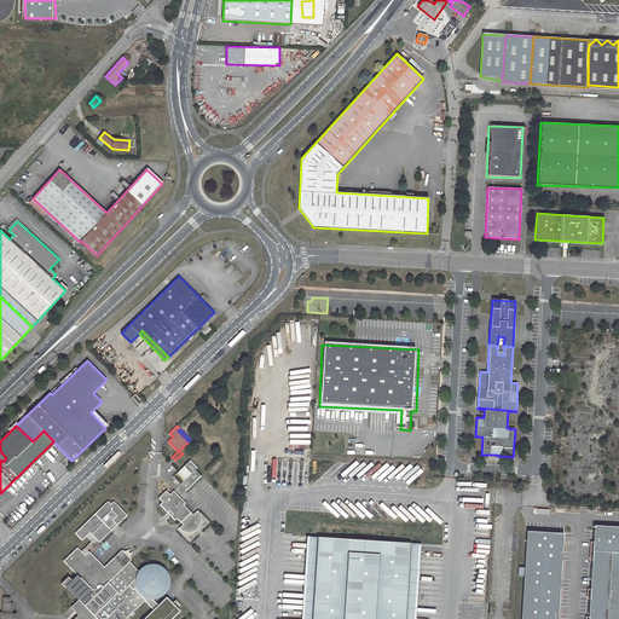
[(185,491),(201,476),(196,470),(197,468),(190,460),(184,466),(184,467),(173,476),(180,484),(179,485),(185,491)]
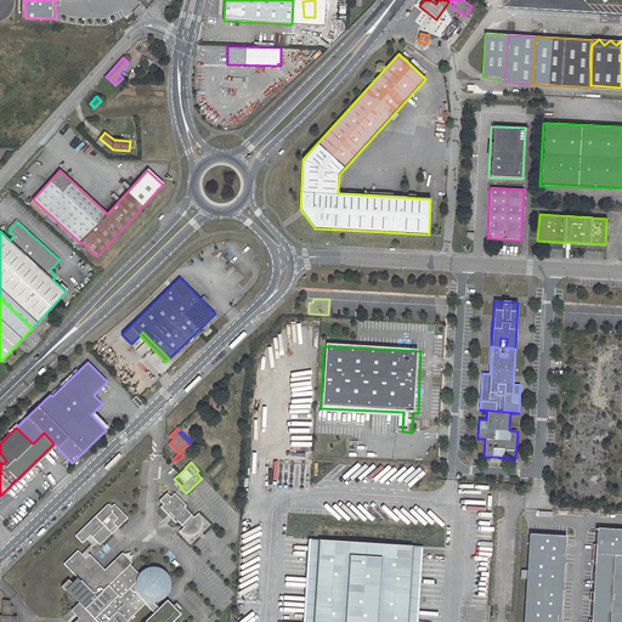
[(170,513),(174,516),(173,519),(176,522),(177,521),(181,525),(177,527),(180,530),(184,531),(185,531),(188,531),(192,530),(194,529),(197,525),(198,521),(198,519),(198,518),(197,514),(194,512),(192,515),(185,507),(186,505),(174,493),(170,497),(167,493),(159,499),(163,504),(160,507),(168,515),(170,513)]
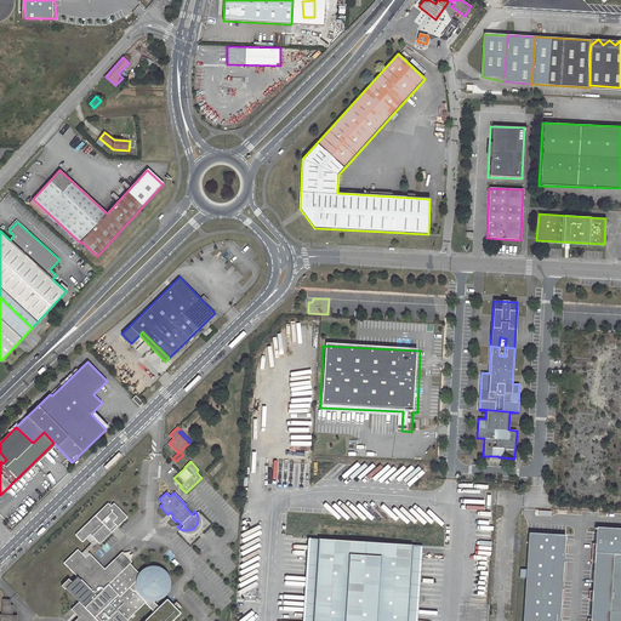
[(108,503),(75,535),(83,541),(86,539),(90,534),(97,542),(100,545),(112,533),(109,530),(115,525),(117,527),(118,527),(127,517),(114,503),(110,506),(108,503)]
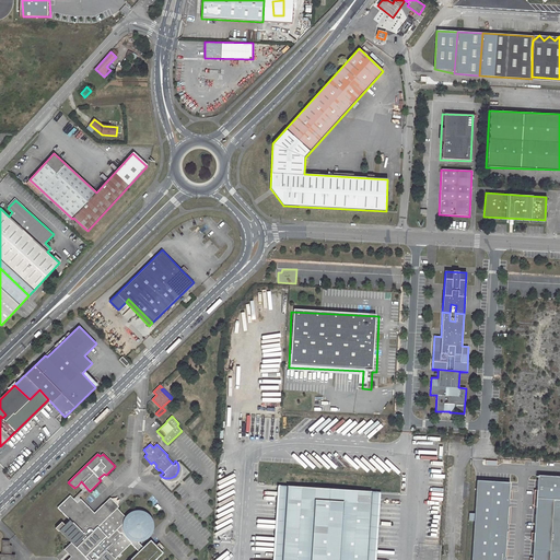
[(559,559),(559,477),(537,476),(536,499),(532,559),(559,559)]
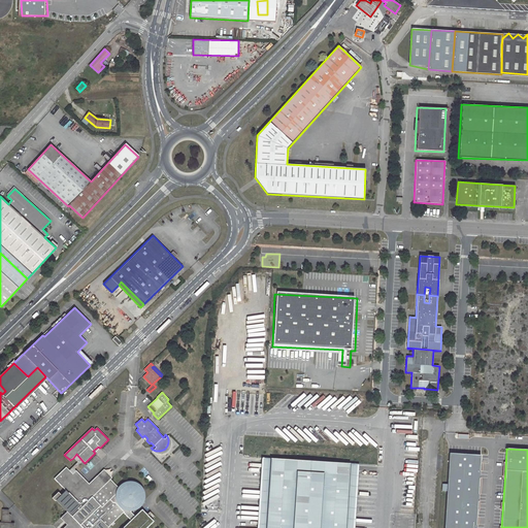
[(72,473),(76,470),(74,469),(83,461),(76,454),(73,458),(77,462),(69,470),(72,473)]
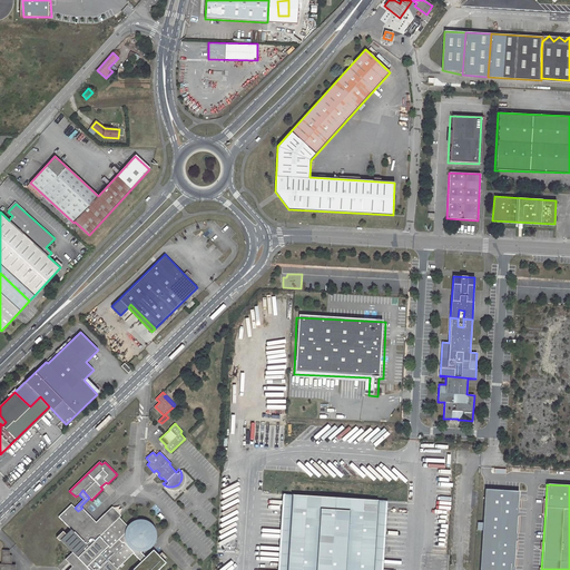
[(513,569),(519,491),(485,490),(480,569),(513,569)]
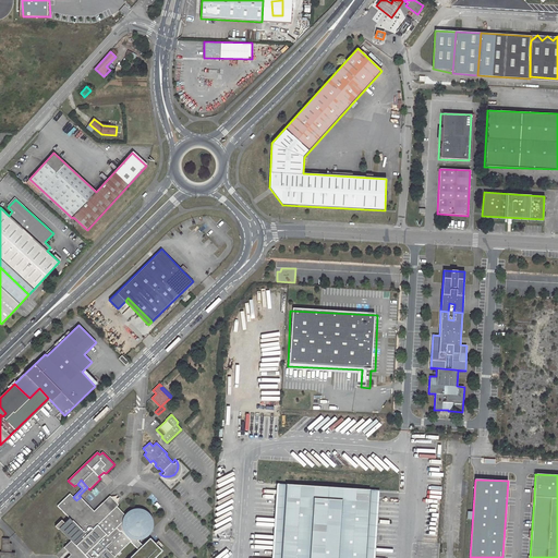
[(281,557),(287,484),(279,484),(274,557),(281,557)]
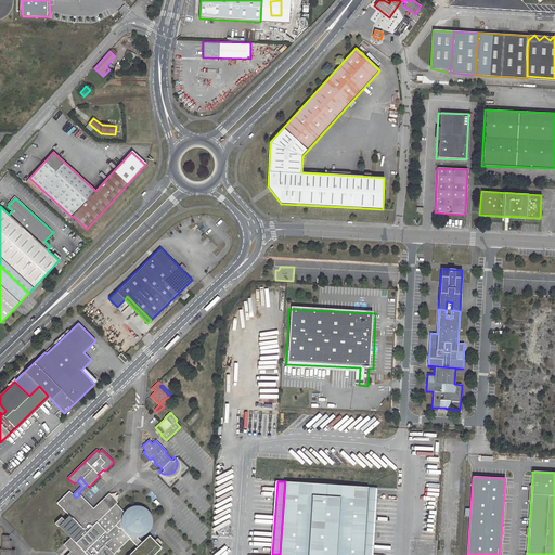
[(363,554),(369,487),(285,481),(280,554),(363,554)]
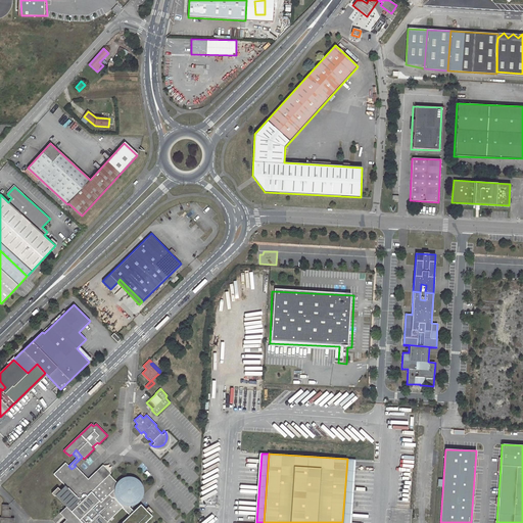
[(350,522),(354,460),(347,459),(342,522),(350,522)]
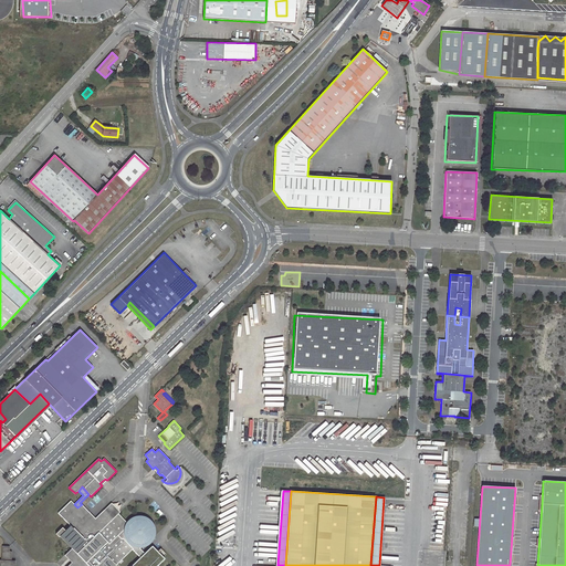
[(115,565),(133,549),(140,557),(145,553),(140,548),(149,541),(150,538),(152,535),(152,532),(150,527),(148,524),(147,522),(145,521),(142,520),(139,520),(136,520),(132,522),(130,523),(128,525),(115,510),(112,506),(97,520),(82,504),(77,507),(74,504),(71,501),(59,513),(70,525),(65,531),(62,527),(55,534),(59,537),(60,536),(72,548),(69,552),(75,559),(72,563),(67,565),(115,565)]
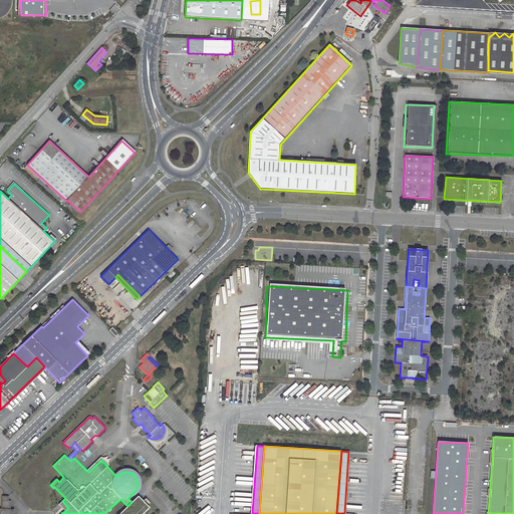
[(9,496),(2,496),(1,509),(0,508),(0,513),(13,513),(14,510),(10,509),(11,501),(8,501),(9,496)]
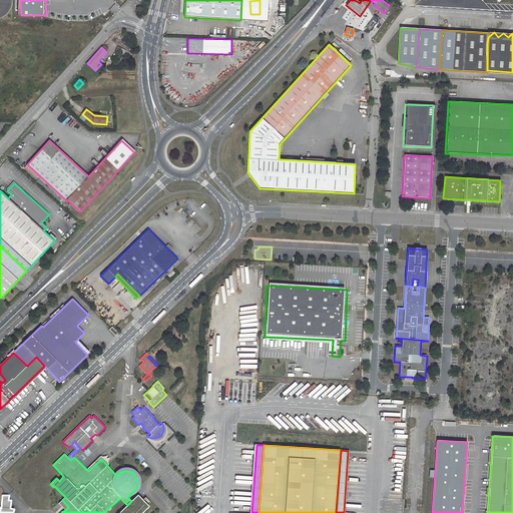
[(127,505),(118,512),(141,512),(142,512),(148,506),(137,495),(131,501),(127,505)]
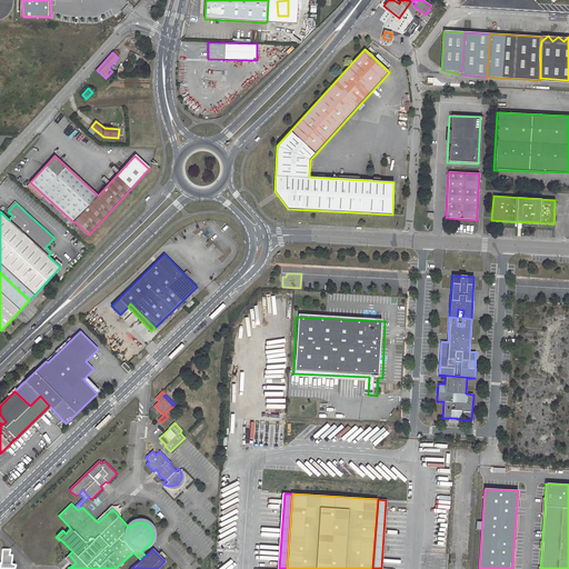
[(69,555),(65,558),(72,566),(76,562),(69,555)]
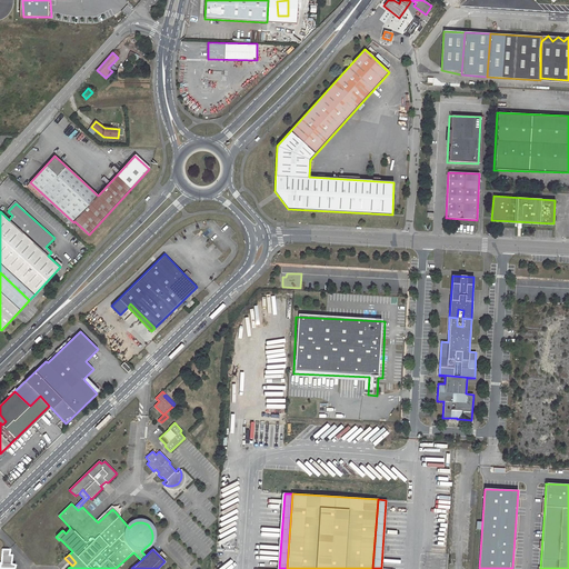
All buildings are outlined.
